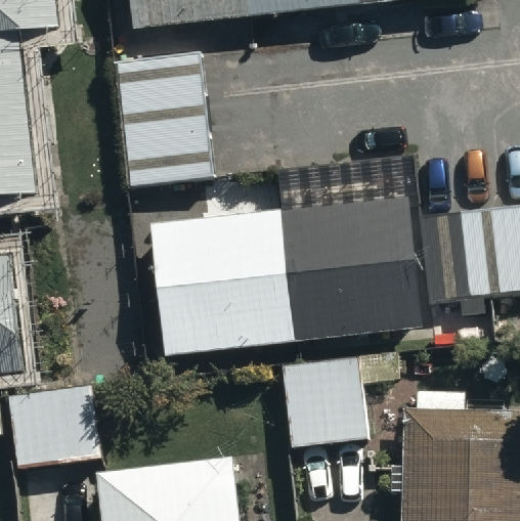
[(0,44),(9,43),(63,38),(60,0),(0,0),(0,44)]
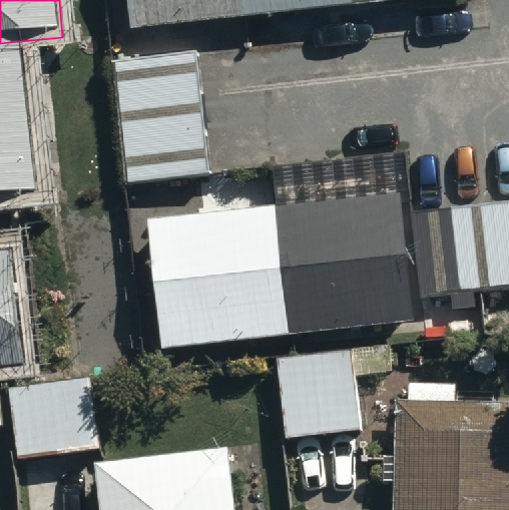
[(127,0),(130,27),(243,15),(241,0),(127,0)]
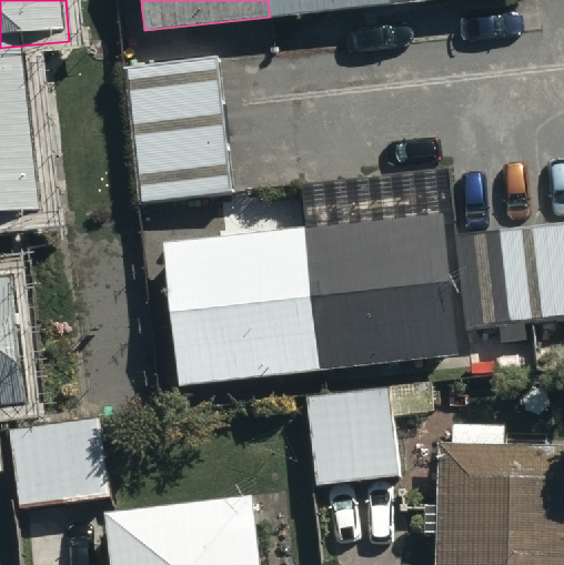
[(268,0),(270,17),(389,3),(389,0),(268,0)]
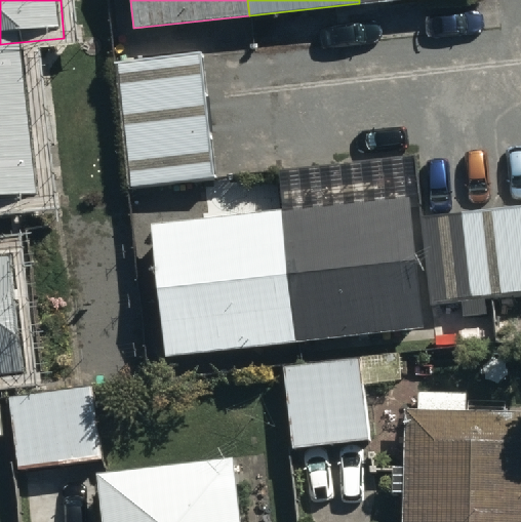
[(0,194),(23,192),(9,43),(0,44),(0,194)]
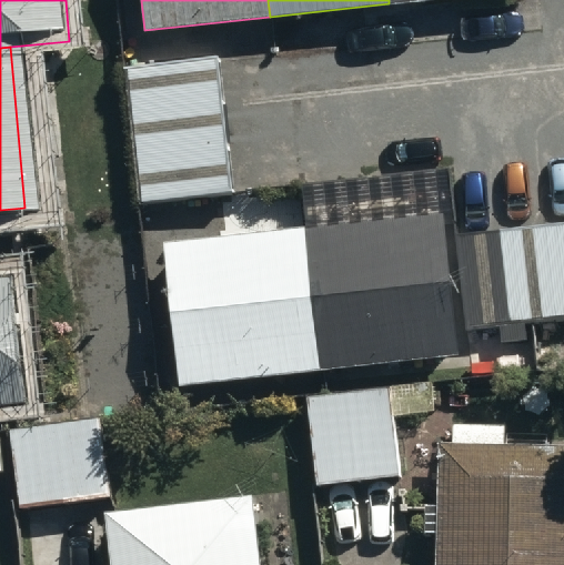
[(217,56),(124,67),(140,205),(233,194),(217,56)]
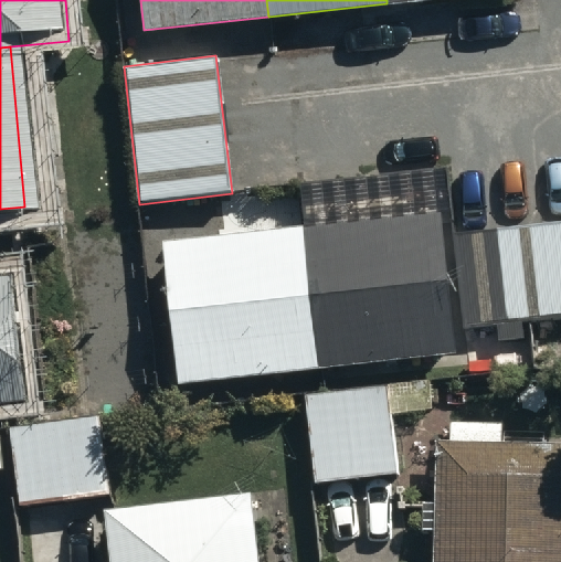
[(303,225),(317,368),(455,353),(441,211),(303,225)]
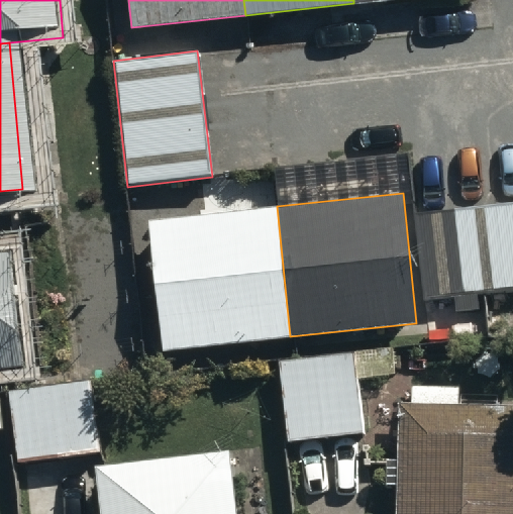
[(512,201),(414,212),(423,299),(512,288),(512,201)]
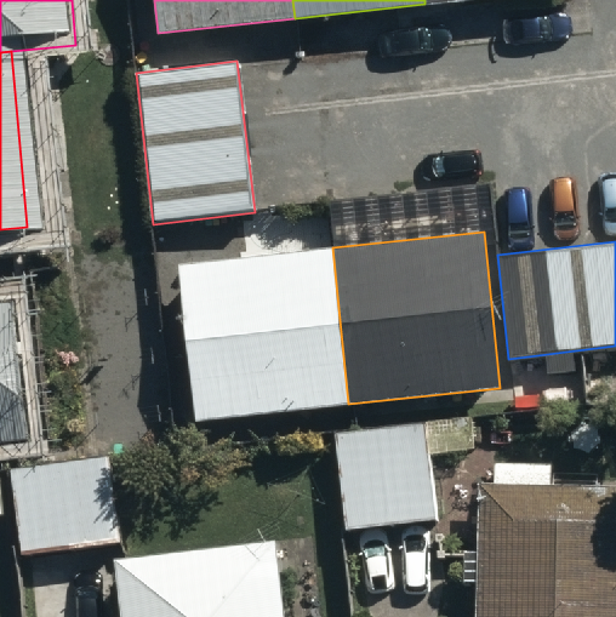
[(180,264),(197,418),(348,404),(332,247),(180,264)]
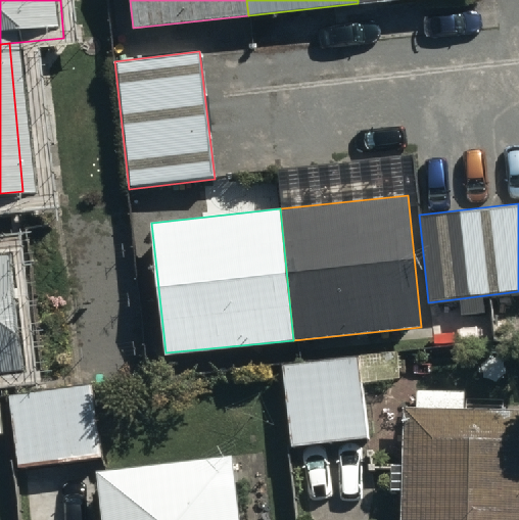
[(0,378),(26,376),(16,271),(0,272),(0,378)]
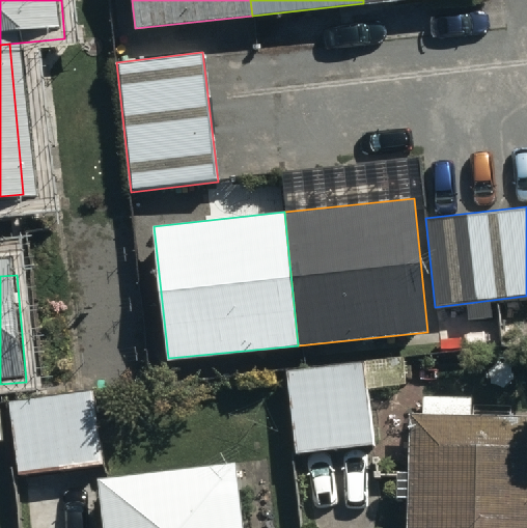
[(285,371),(295,454),(372,445),(362,361),(285,371)]
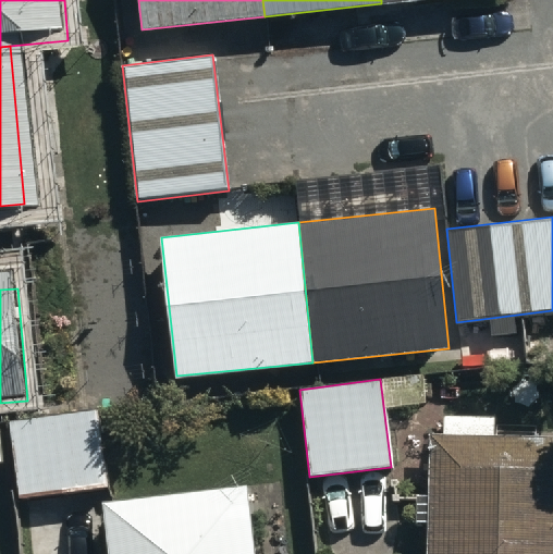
[(96,409),(9,421),(20,497),(107,485),(96,409)]
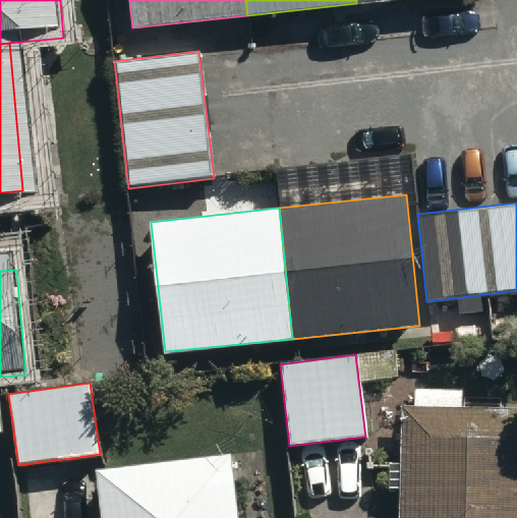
[(516,517),(516,426),(400,424),(398,517),(516,517)]
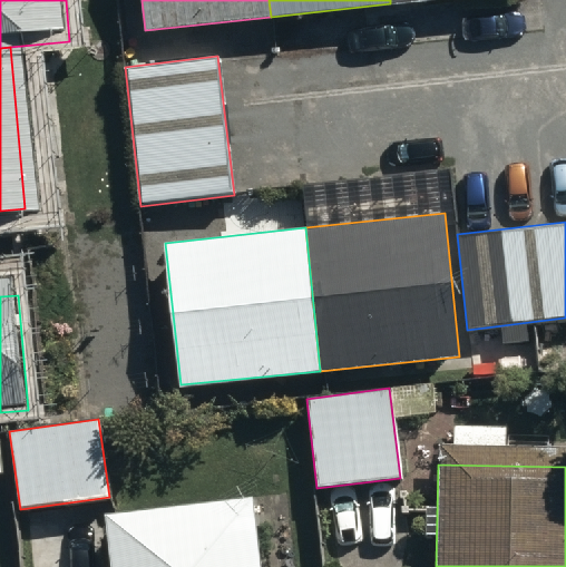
[(250,566),(245,515),(115,528),(118,566),(250,566)]
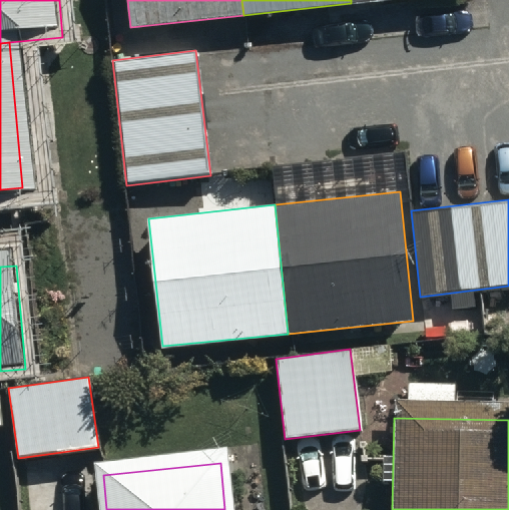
All buildings are outlined.
